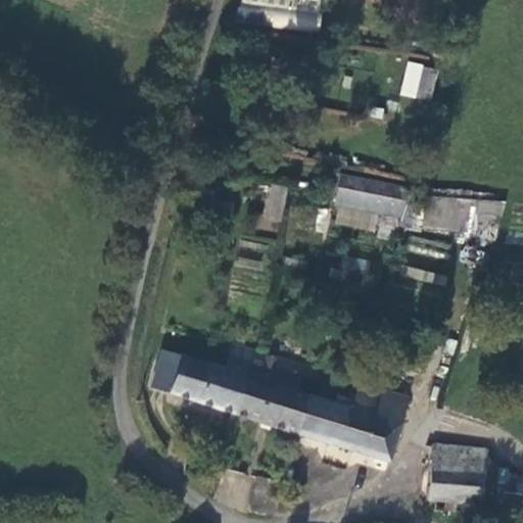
[(240,0),(238,24),(318,32),(321,0),(240,0)]
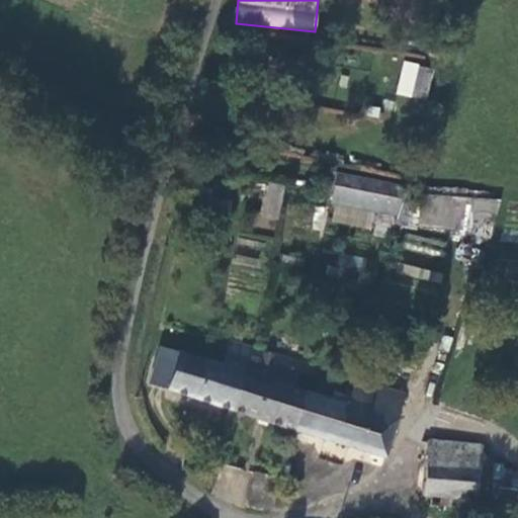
[(427,100),(434,66),(403,60),(396,94),(427,100)]
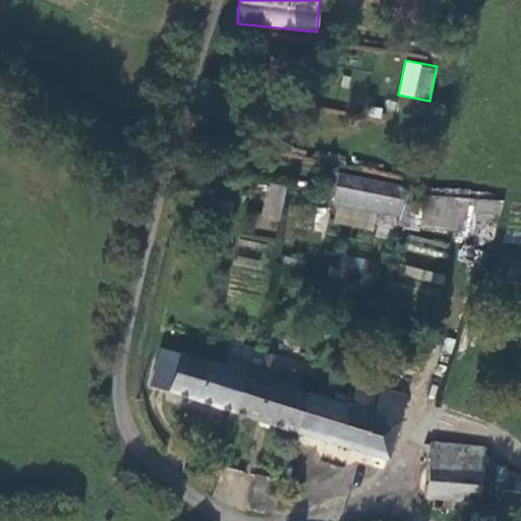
[(383,204),(375,234),(393,239),(404,203),(408,190),(353,180),(350,197),(383,204)]
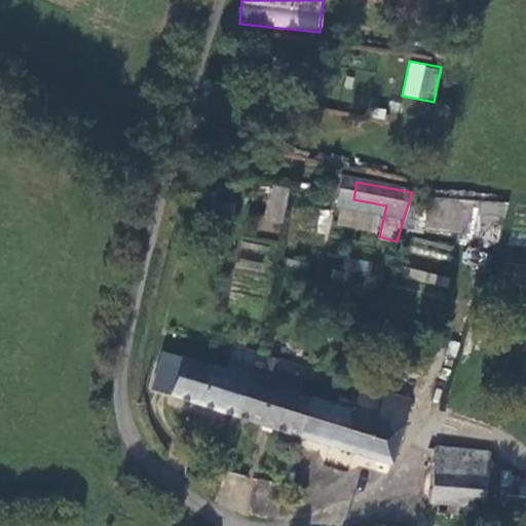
[(283,222),(290,188),(270,185),(264,219),(283,222)]
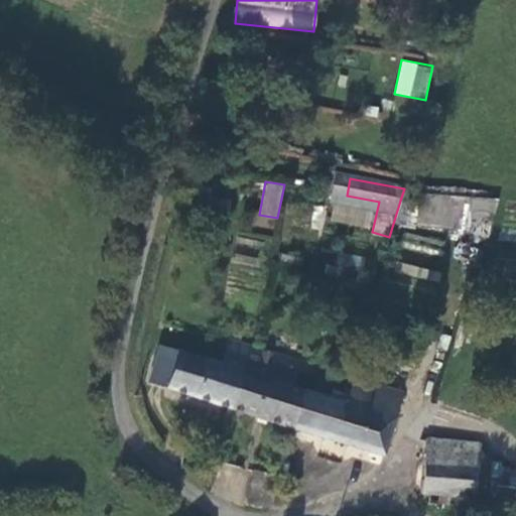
[(417,228),(492,235),(495,198),(420,190),(417,228)]
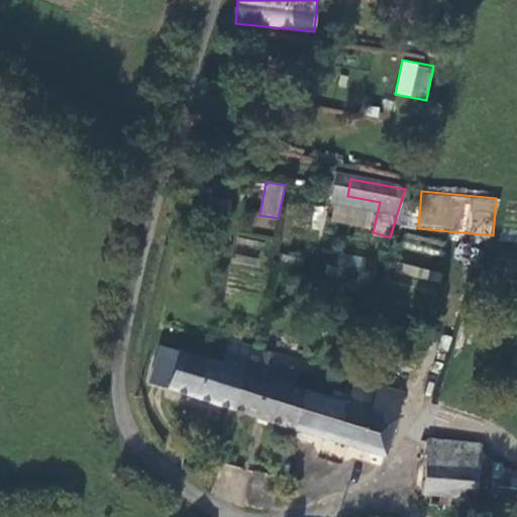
[(310,228),(321,231),(327,208),(316,205),(310,228)]
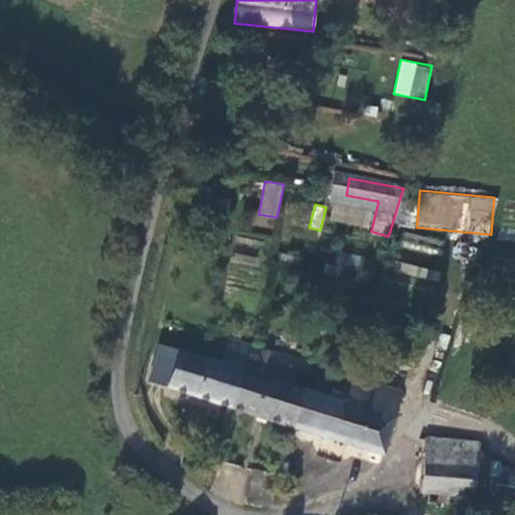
[(430,305),(439,239),(397,233),(389,300),(430,305)]
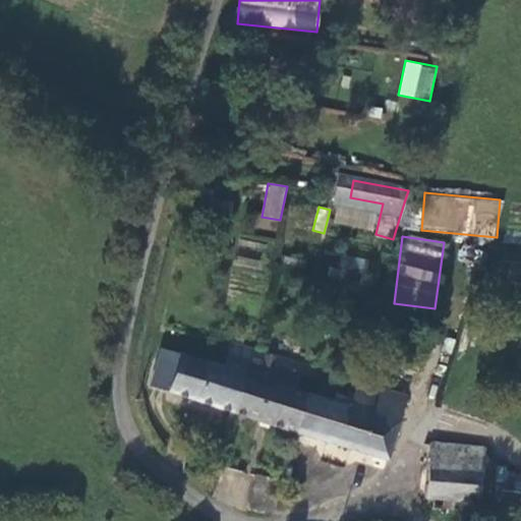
[(231,413),(294,433),(305,395),(306,393),(294,389),(300,365),(253,351),(230,344),(222,369),(242,375),(231,413)]
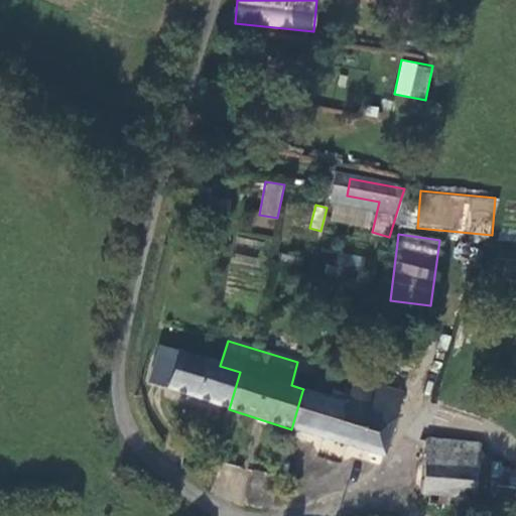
[(149,384),(229,409),(240,372),(220,366),(160,346),(149,384)]
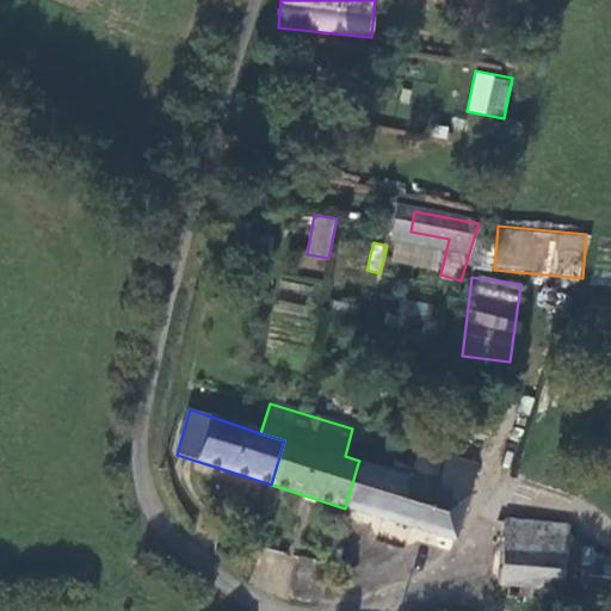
[(451,542),(471,481),(476,466),(419,448),(409,480),(358,463),(345,508),(451,542)]
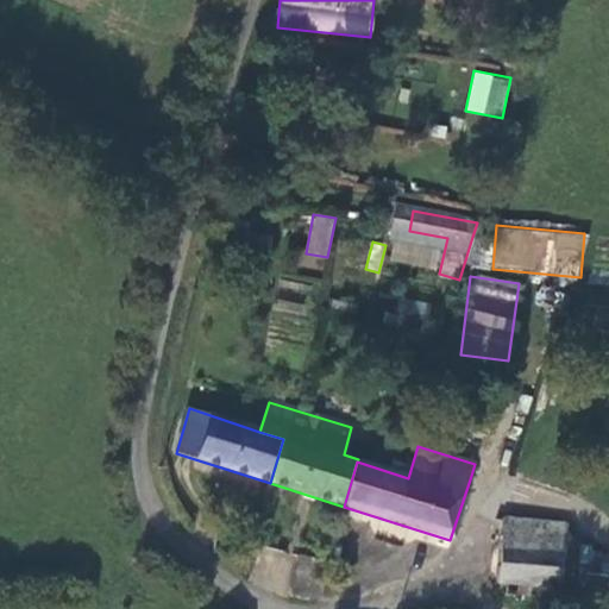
[(563,591),(567,540),(569,525),(502,520),(496,586),(563,591)]
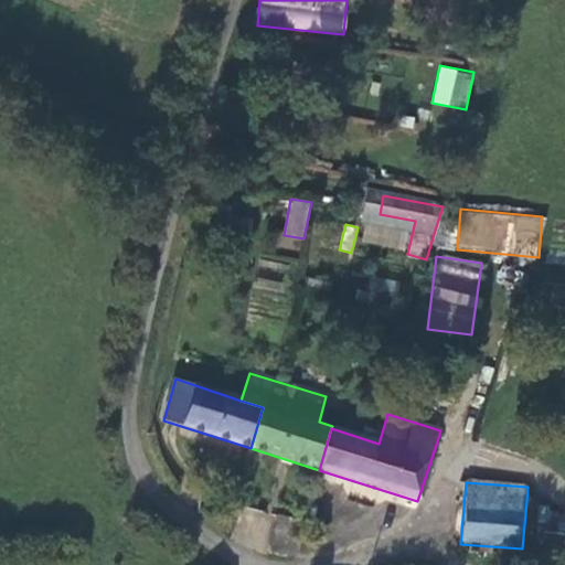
[(539,561),(564,561),(564,515),(542,505),(526,501),(522,548),(539,548),(539,561)]
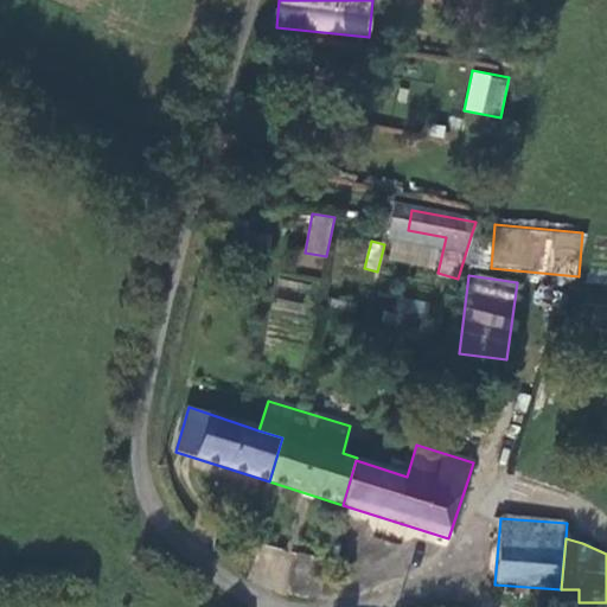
[(298,555),(287,592),(317,596),(326,562),(298,555)]
